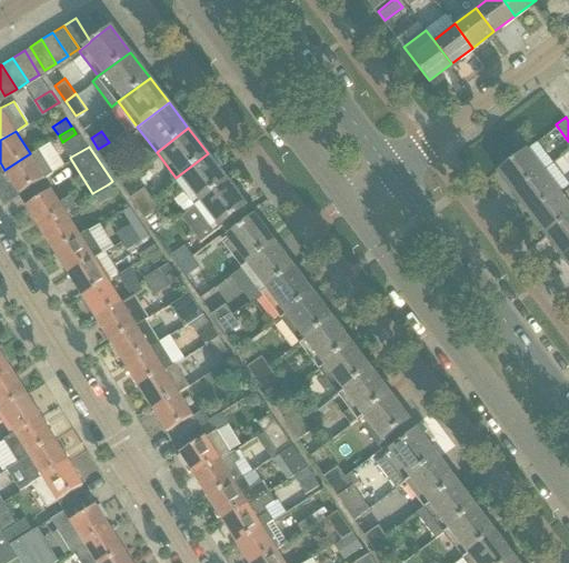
[(497,168),(513,190),(542,169),(526,147),(497,168)]
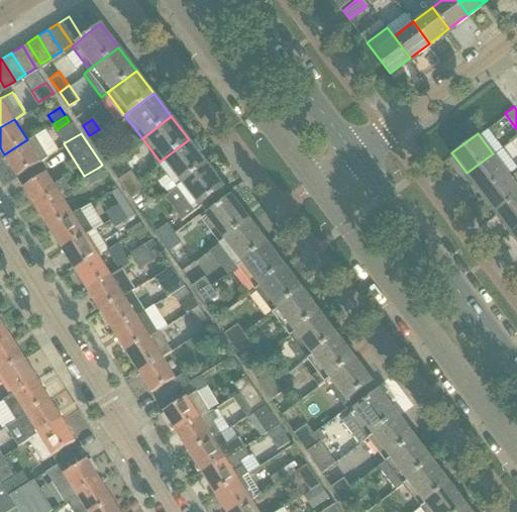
[(17,175),(21,173),(40,161),(47,156),(34,135),(27,139),(4,155),(17,175)]
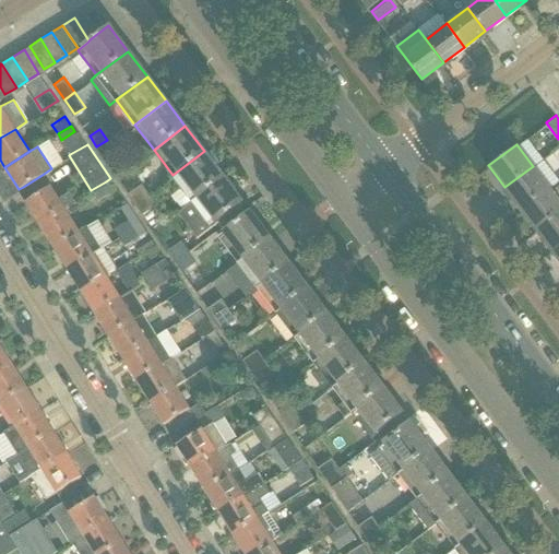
[(173,175),(191,200),(223,176),(204,151),(173,175)]
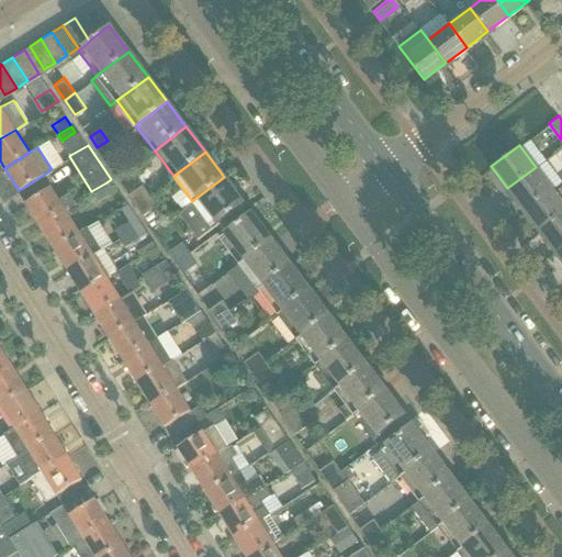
[(507,188),(524,209),(552,188),(536,167),(507,188)]
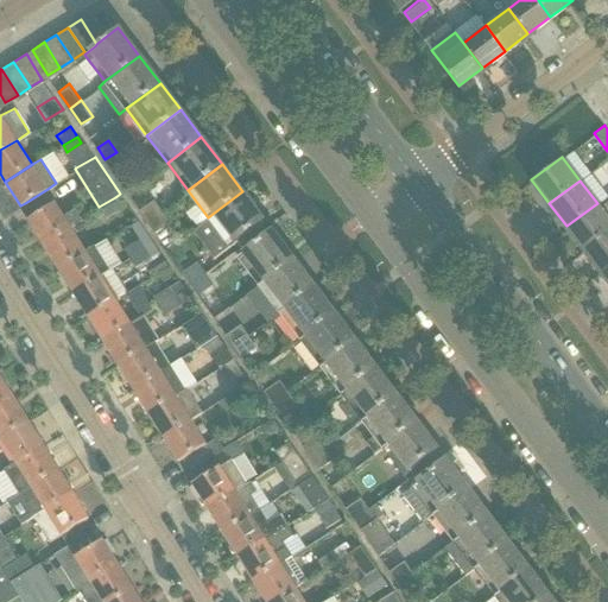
[(208,217),(192,229),(213,257),(228,244),(229,244),(233,249),(240,245),(265,226),(260,220),(263,219),(242,191),(208,217)]
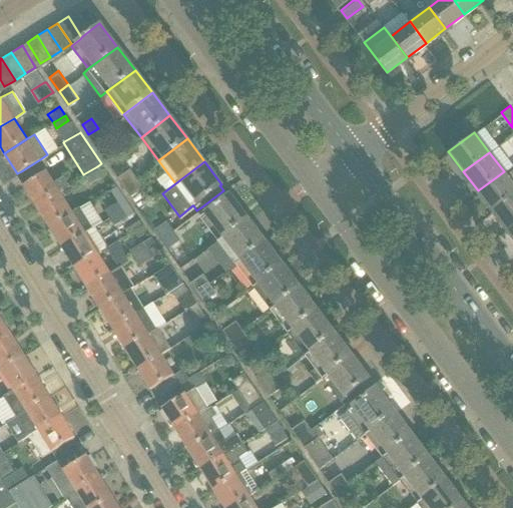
[(97,166),(83,174),(88,181),(101,173),(97,166)]
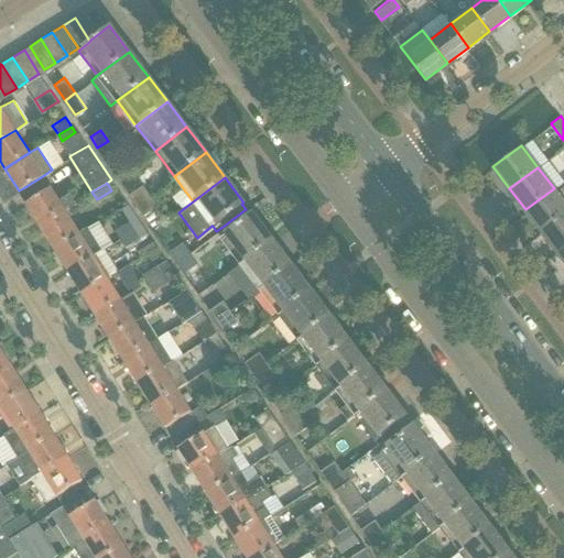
[(143,183),(129,194),(136,204),(151,194),(143,183)]
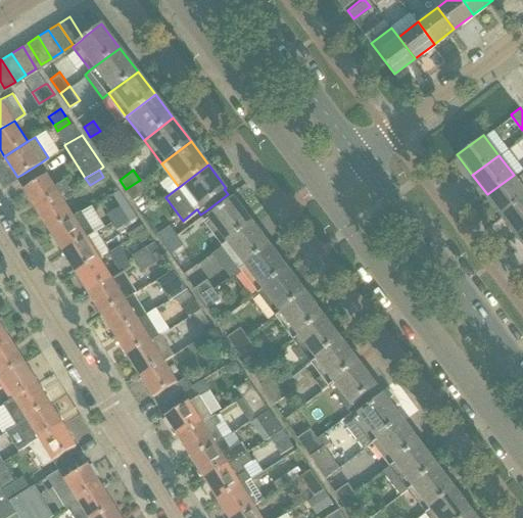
[(28,185),(24,188),(37,208),(60,194),(69,189),(62,178),(54,183),(47,173),(28,185)]
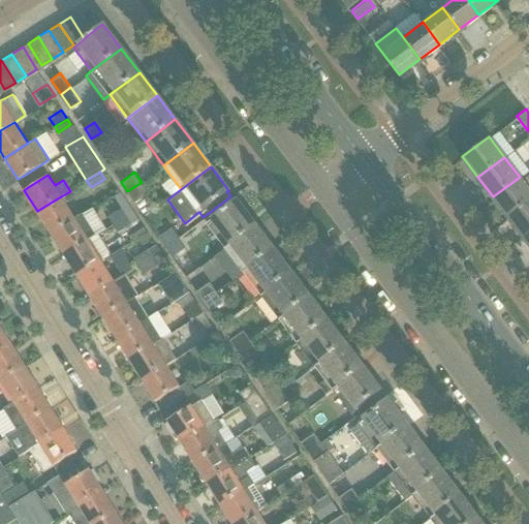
[(493,196),(507,216),(528,199),(528,189),(520,177),(493,196)]
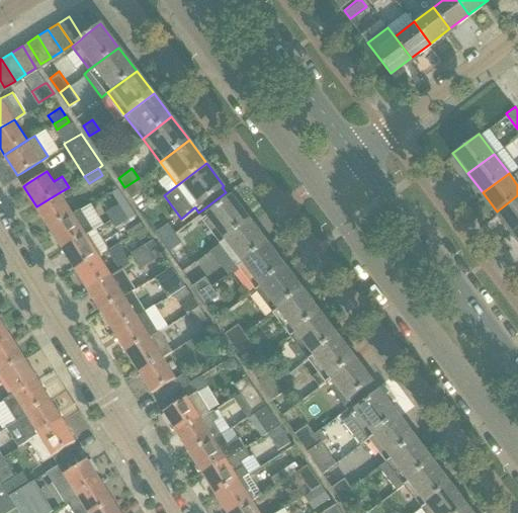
[(139,178),(124,187),(132,196),(145,186),(139,178)]
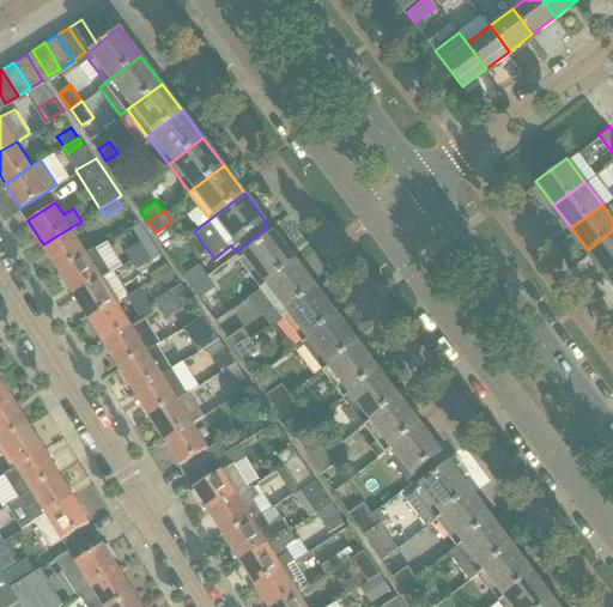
[(43,244),(59,268),(86,252),(71,228),(43,244)]
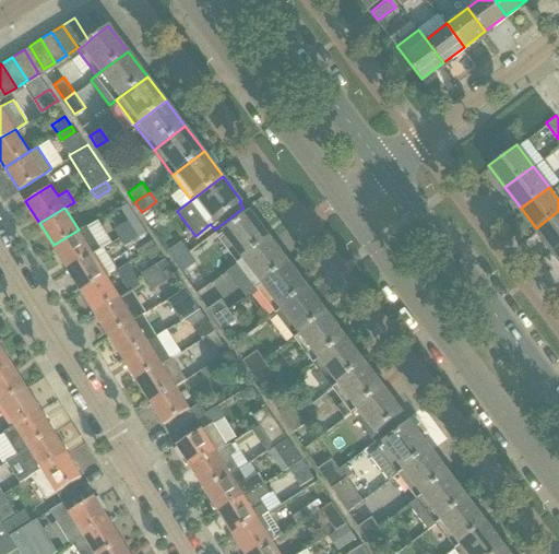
[(218,235),(237,260),(269,236),(249,211),(218,235)]
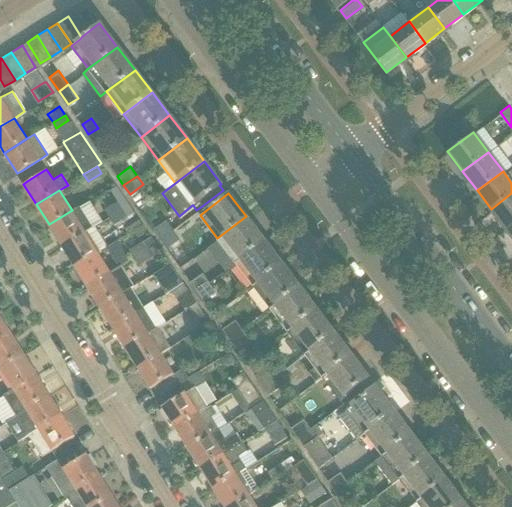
[(511,193),(491,209),(506,228),(511,223),(511,193)]
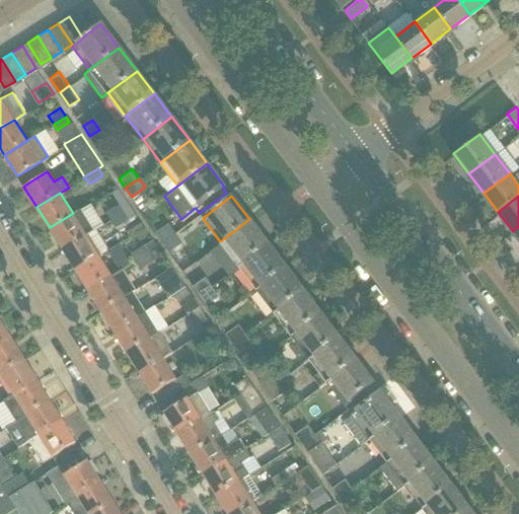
[(106,211),(110,218),(124,209),(120,202),(106,211)]
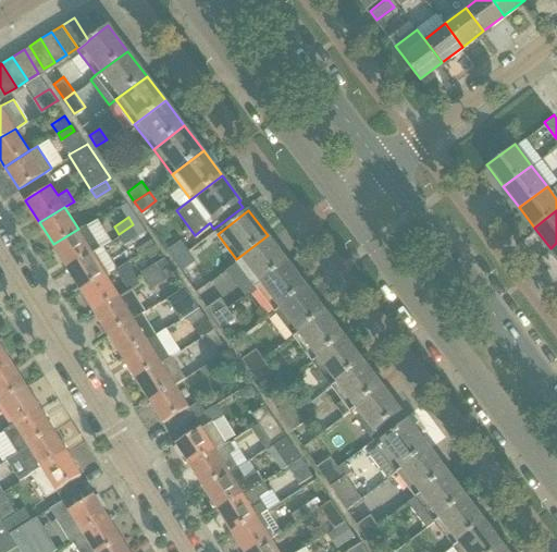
[(161,221),(153,228),(162,240),(170,233),(161,221)]
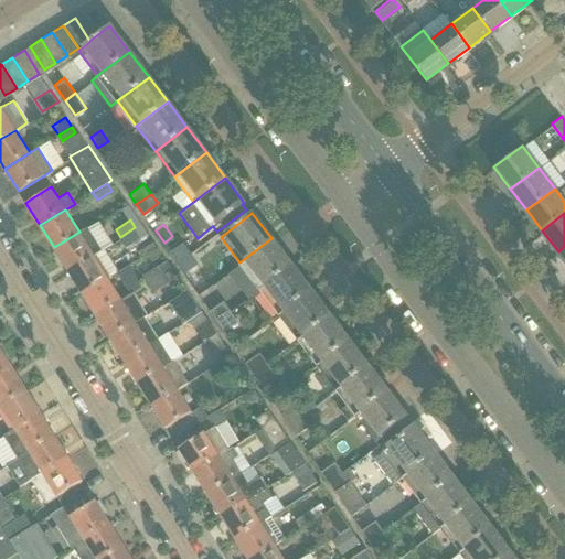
[(54,247),(67,270),(94,254),(100,249),(87,227),(80,232),(54,247)]
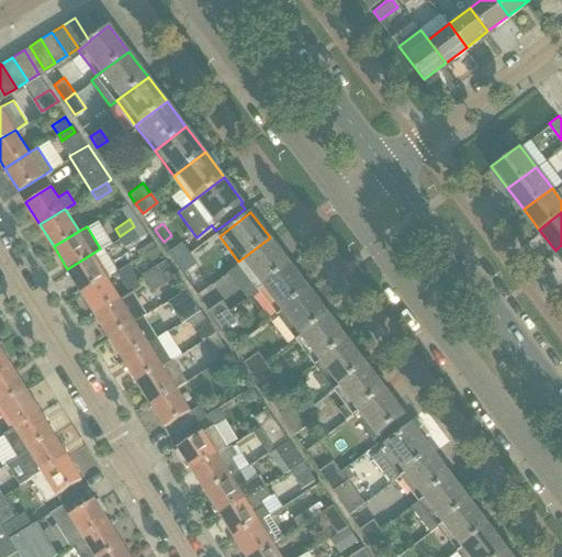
[(134,226),(120,236),(125,244),(139,234),(134,226)]
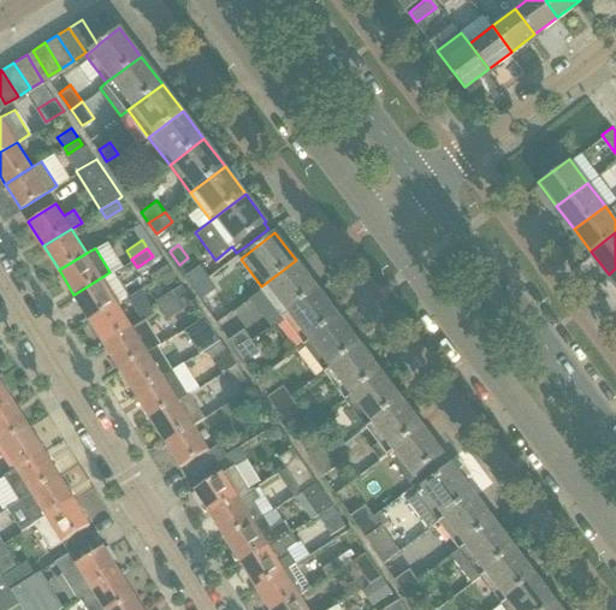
[(261,286),(283,314),(317,288),(296,260),(261,286)]
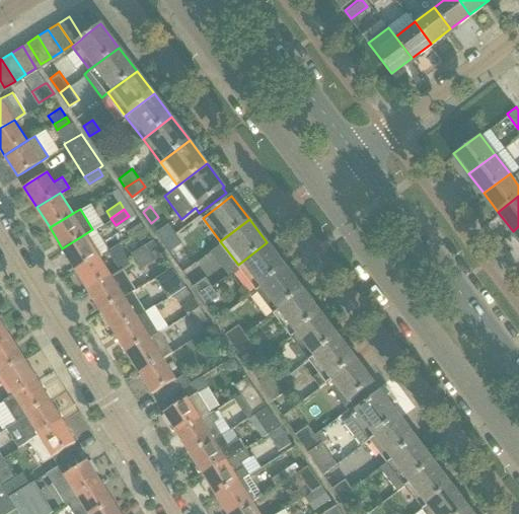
[(168,222),(156,231),(162,240),(175,231),(168,222)]
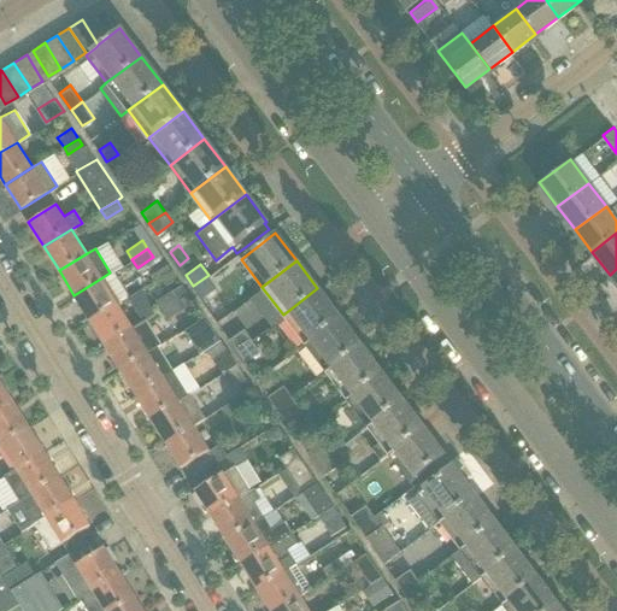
[(103,277),(74,295),(89,319),(117,301),(117,300),(129,293),(115,270),(110,272),(103,277)]
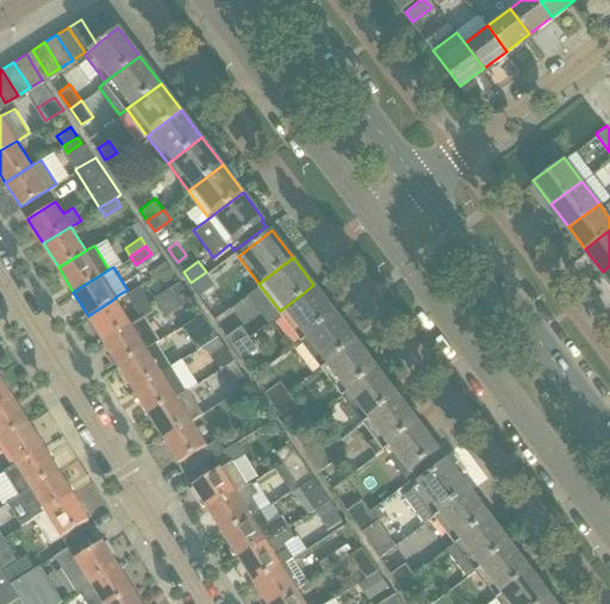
[(206,272),(191,282),(199,294),(215,284),(206,272)]
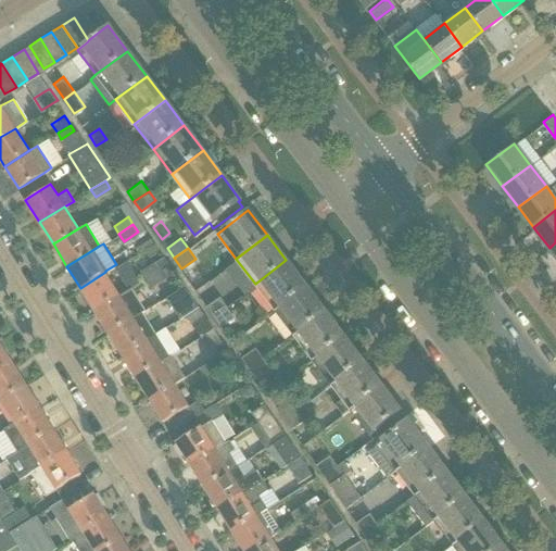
[(127,259),(115,267),(128,287),(141,278),(127,259)]
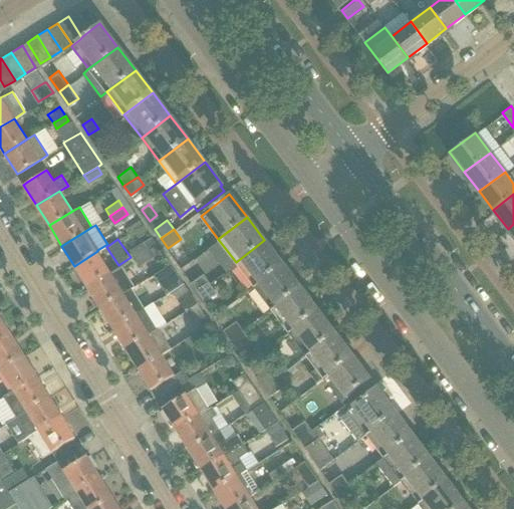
[(143,240),(130,248),(135,256),(148,248),(143,240)]
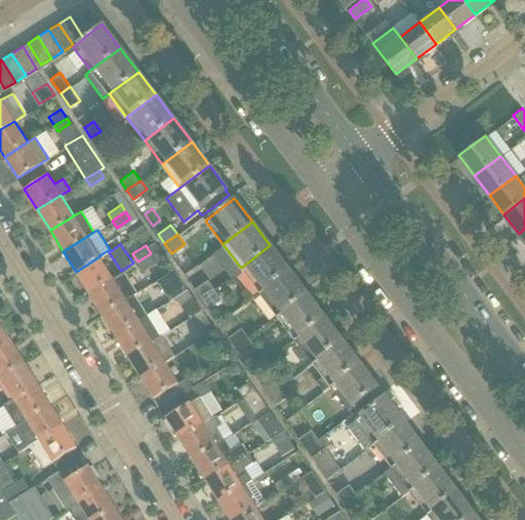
[(241,268),(258,291),(288,269),(270,245),(241,268)]
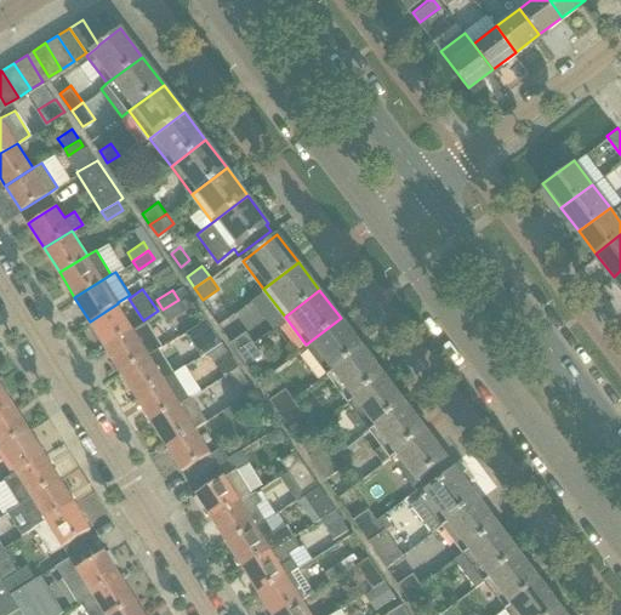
[(178,300),(163,309),(167,318),(184,308),(178,300)]
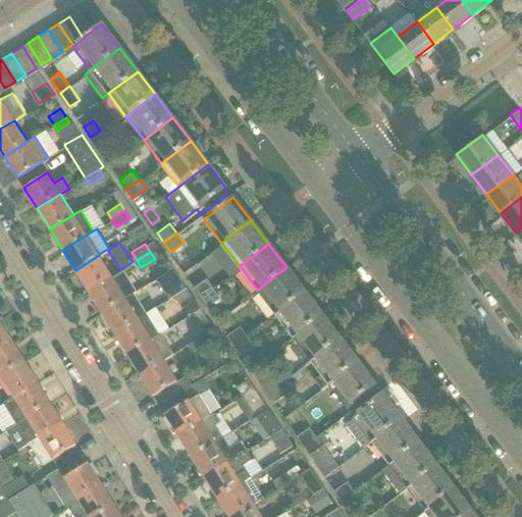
[(75,270),(89,291),(112,275),(99,255),(75,270)]
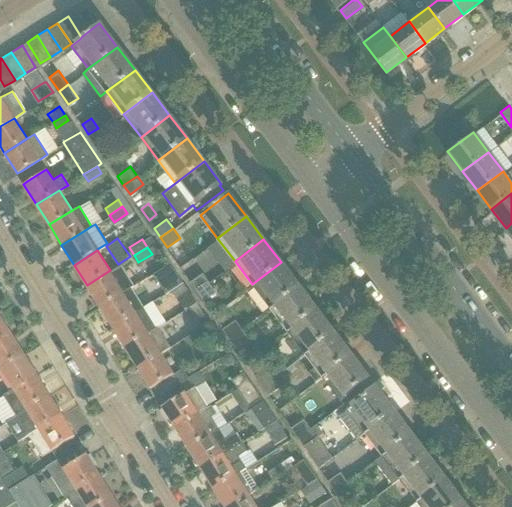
[(169,262),(153,272),(166,291),(171,288),(182,280),(169,262)]
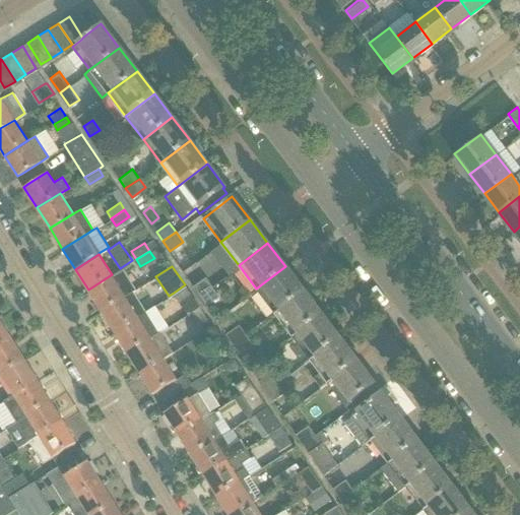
[(256,288),(274,312),(303,290),(285,266),(256,288)]
